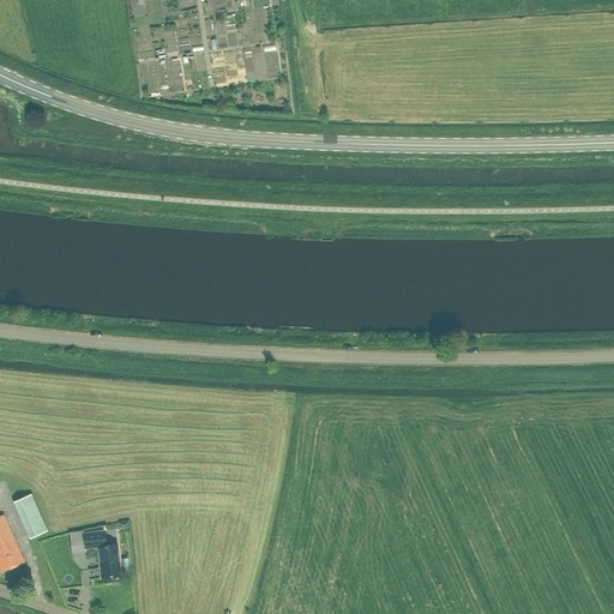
[(162,43),(161,31),(148,32),(149,44),(162,43)]
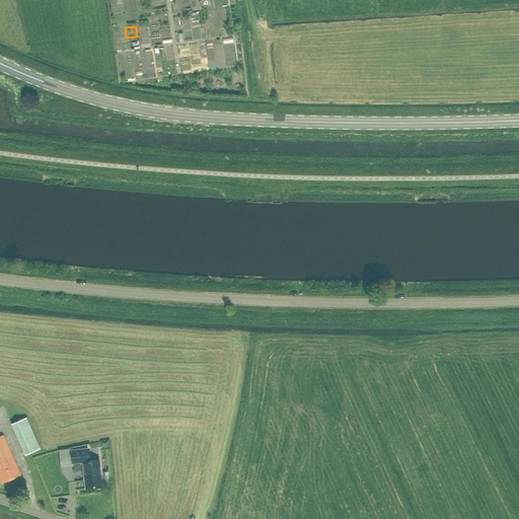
[(27,418),(12,424),(26,455),(41,448),(27,418)]
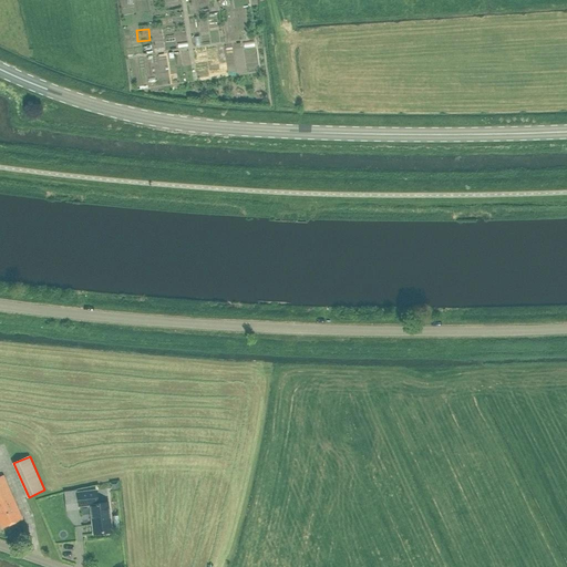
[(0,525),(1,527),(21,519),(3,475),(0,476),(0,525)]
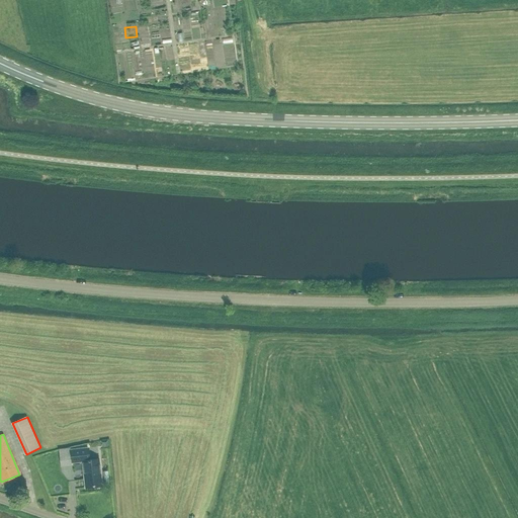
[(88,459),(87,447),(71,449),(72,461),(82,460),(83,467),(85,487),(101,485),(99,464),(98,458),(88,459)]
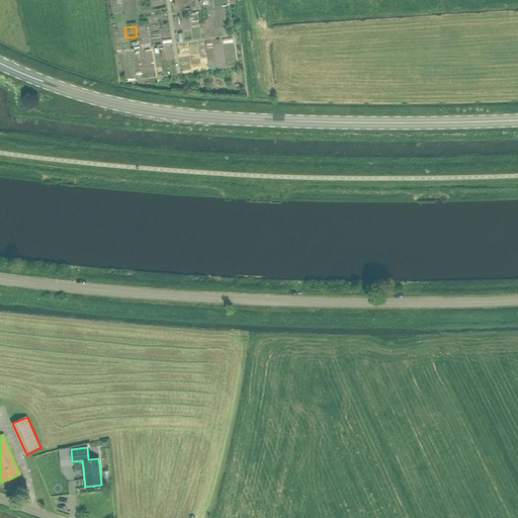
[(70,451),(59,451),(60,468),(71,468),(70,451)]
